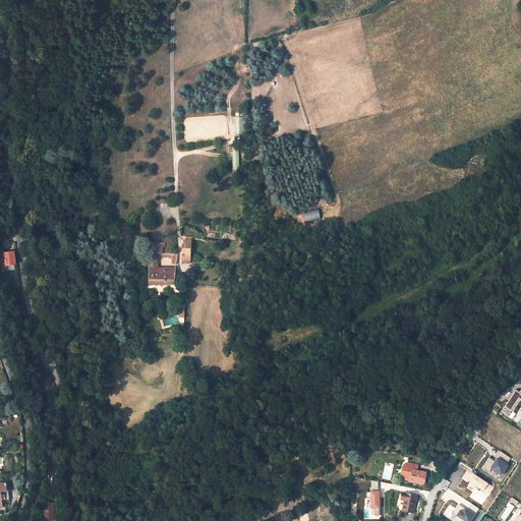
[(244,135),(244,116),(234,117),(235,135),(244,135)]
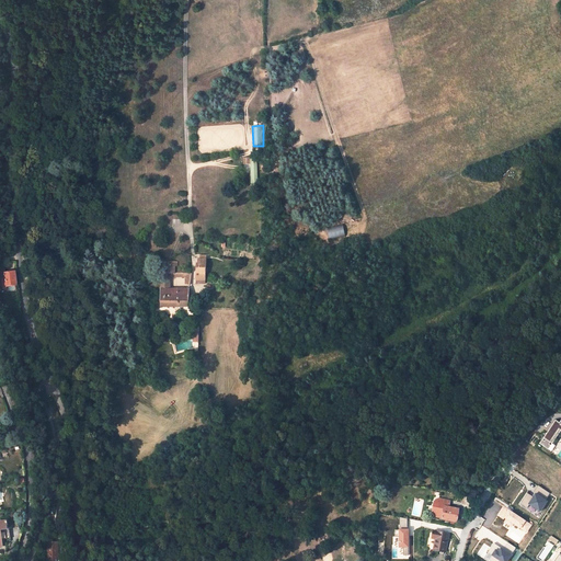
[(243,163),(251,163),(251,184),(258,184),(258,158),(243,158),(243,163)]
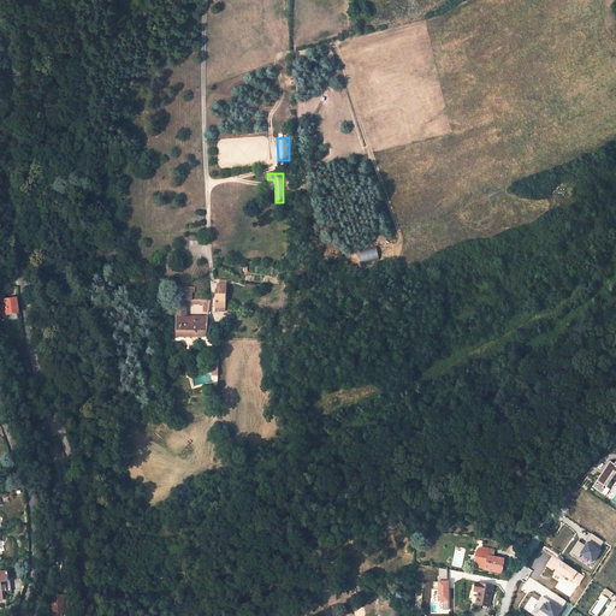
[(359,248),(360,261),(378,260),(377,247),(359,248)]
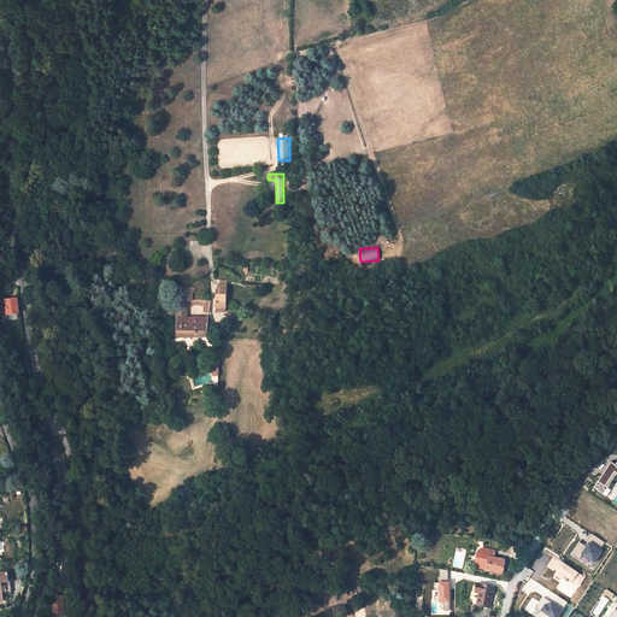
[(216,312),(225,312),(225,307),(227,291),(216,291),(216,312)]
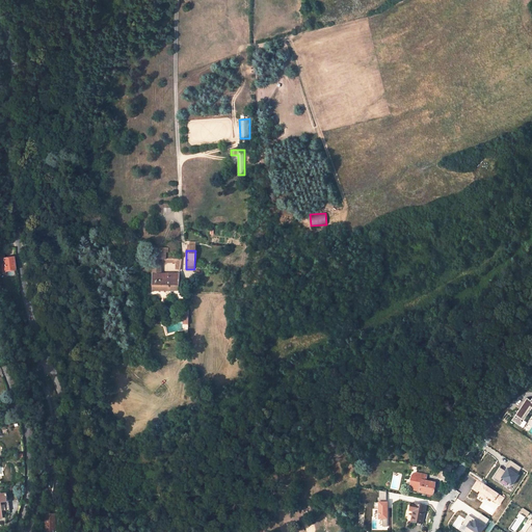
[(4,257),(0,257),(0,271),(3,271),(3,272),(16,270),(14,258),(4,259),(4,257)]
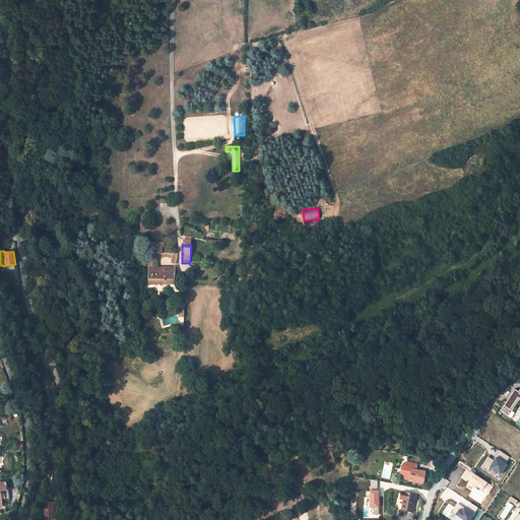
[(157,268),(157,254),(154,254),(149,254),(148,268),(149,268),(151,268),(157,268)]
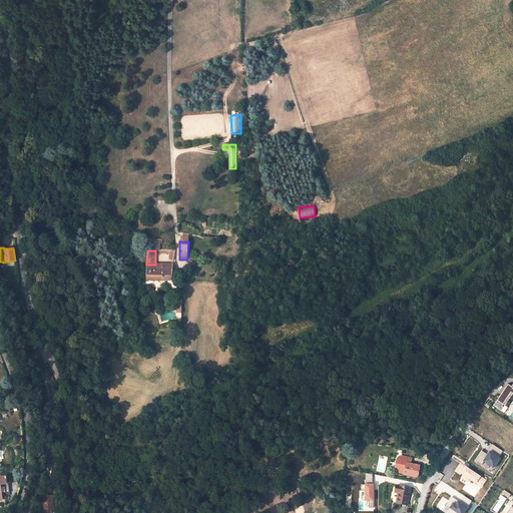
[(172,265),(155,265),(149,265),(147,265),(147,281),(172,281),(172,265)]
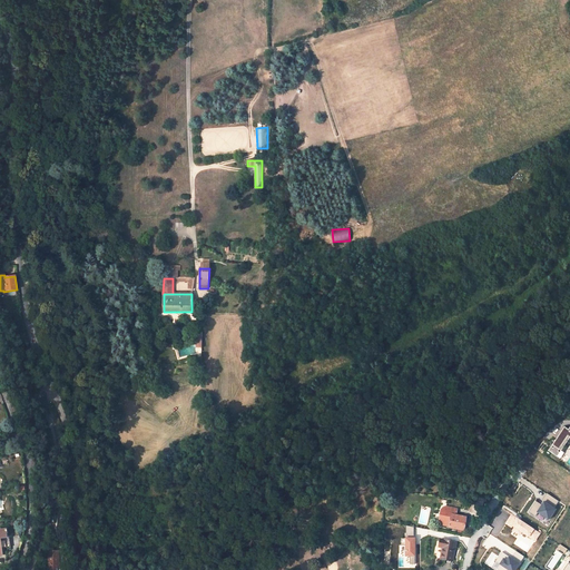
[(563,426),(547,451),(557,457),(569,438),(569,436),(569,425),(568,429),(563,426)]
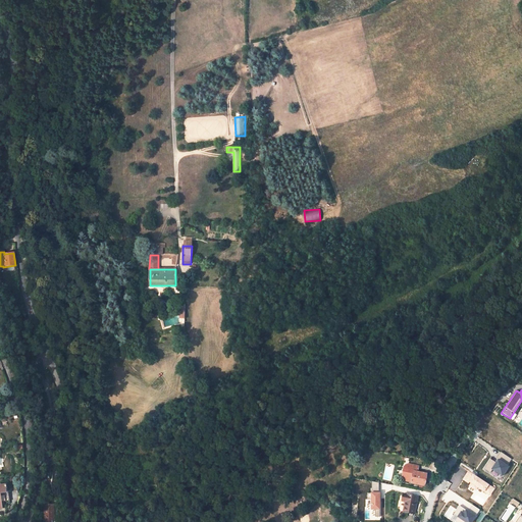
[(502,476),(513,459),(501,452),(494,461),(490,459),(484,468),(490,472),(491,470),(502,476)]
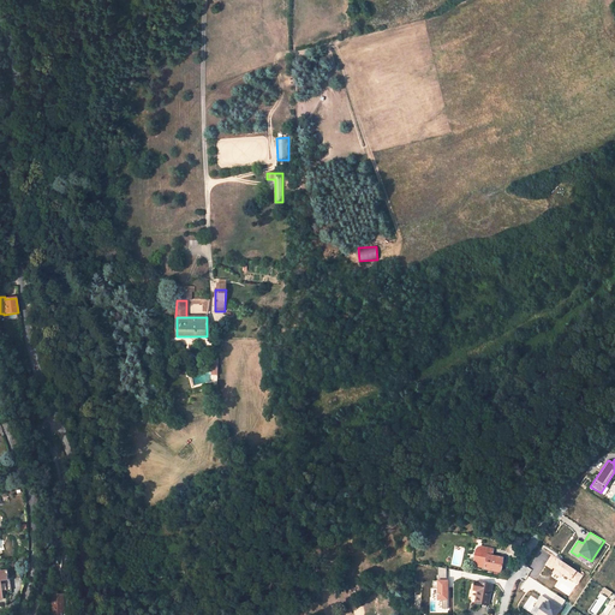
[(485,569),(500,572),(503,559),(491,556),(493,549),(481,548),(477,550),(473,566),(485,568),(485,569)]
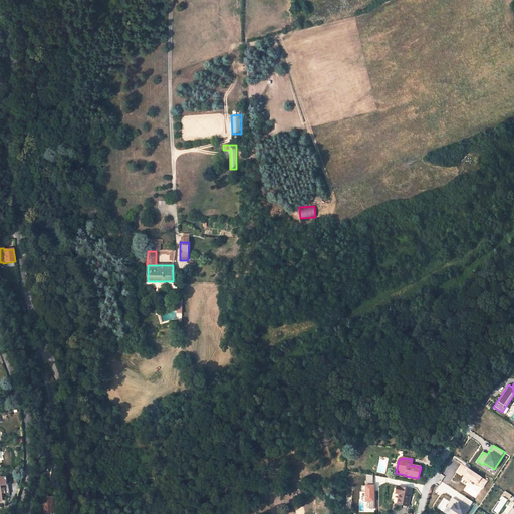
[(482,489),(488,481),(461,463),(455,472),(463,477),(460,480),(467,485),(469,481),(482,489)]
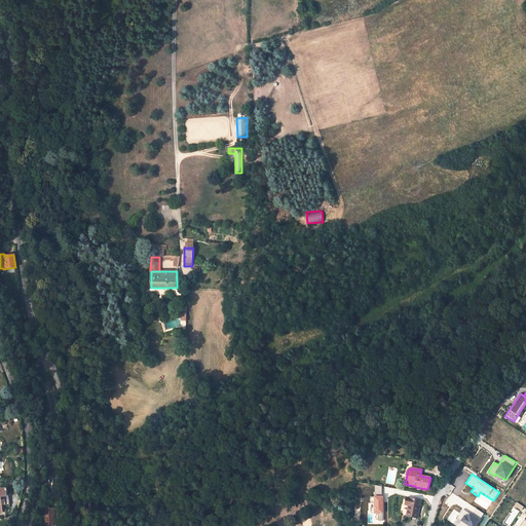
[(383,520),(383,496),(370,496),(370,502),(373,502),(373,514),(378,514),(378,520),(383,520)]
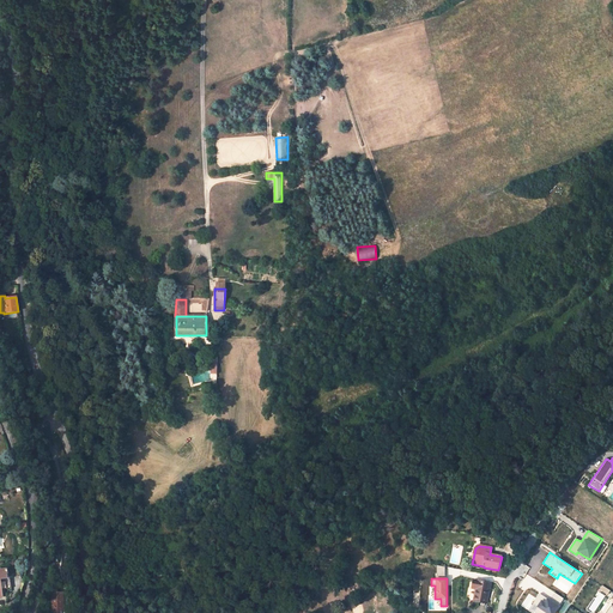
[(486,604),(490,583),(474,580),(472,588),(477,589),(474,601),(486,604)]
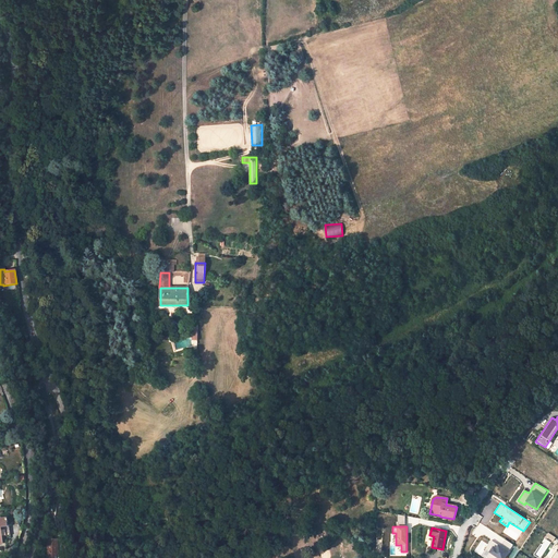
[(58,557),(57,540),(48,540),(48,557),(58,557)]
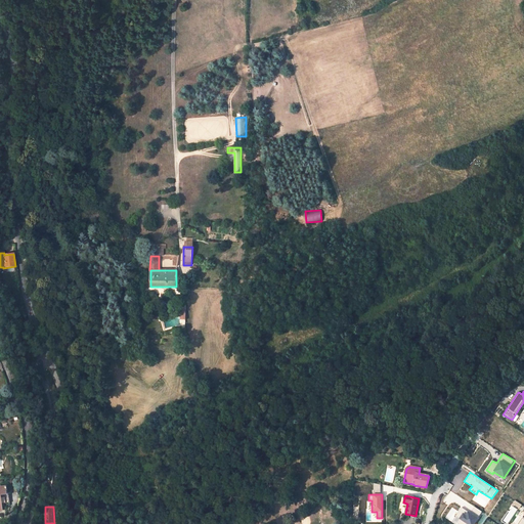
[(461,508),(456,516),(460,518),(456,523),(457,523),(466,523),(467,523),(466,523),(473,523),(481,512),(474,507),(471,513),(461,508)]
